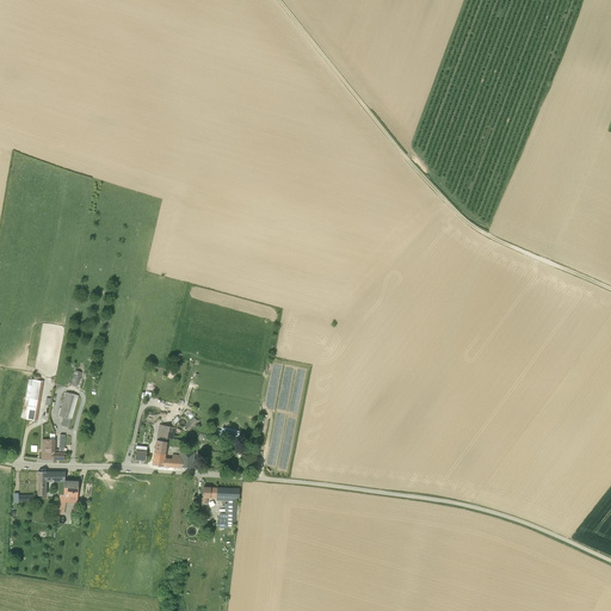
[(78,387),(81,372),(75,370),(71,386),(78,387)]
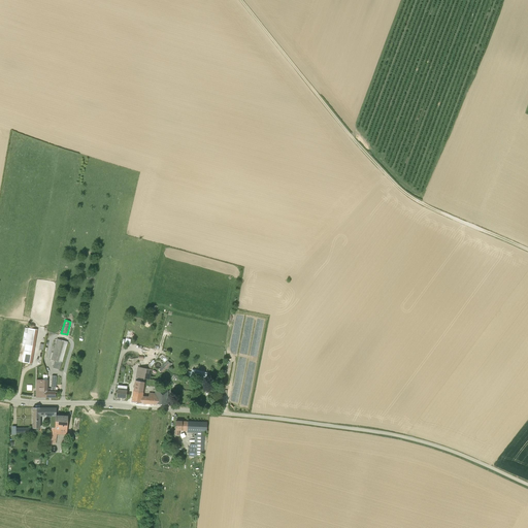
[(28,328),(26,344),(22,362),(31,364),(34,345),(37,330),(28,328)]
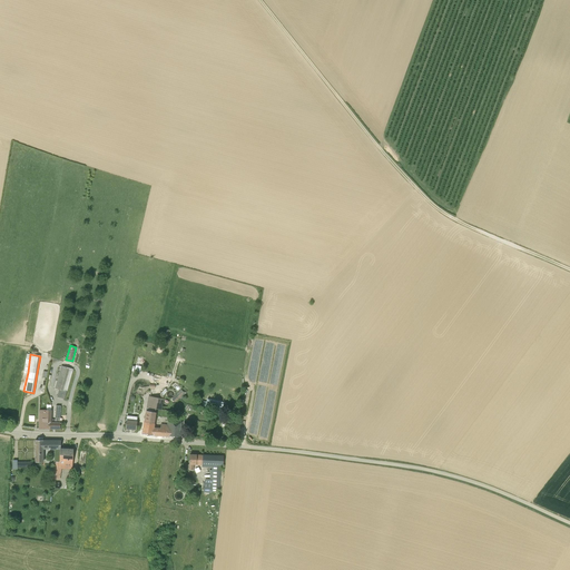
[(59,390),(67,392),(72,369),(61,365),(56,389),(59,390)]
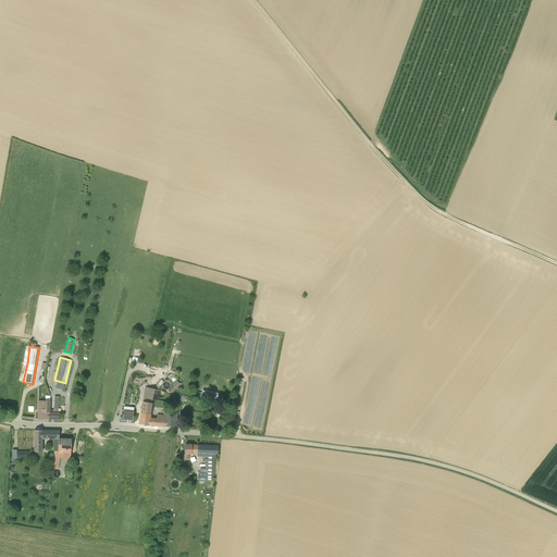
[(63,390),(65,383),(58,381),(56,387),(63,390)]
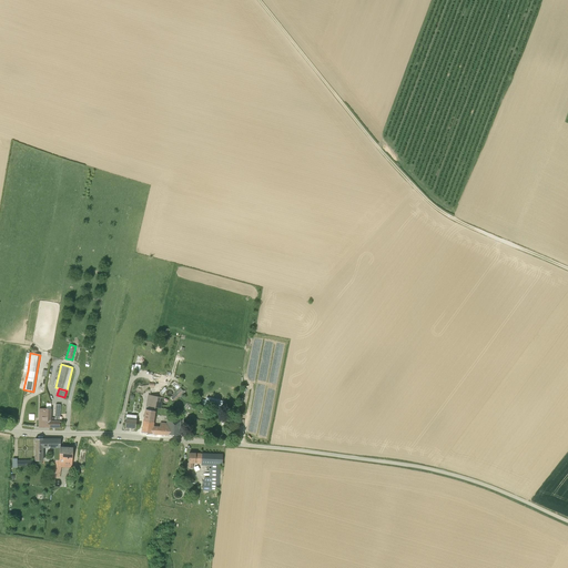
[(160,408),(162,398),(162,395),(160,392),(159,397),(148,395),(145,409),(144,421),(153,423),(155,407),(160,408)]
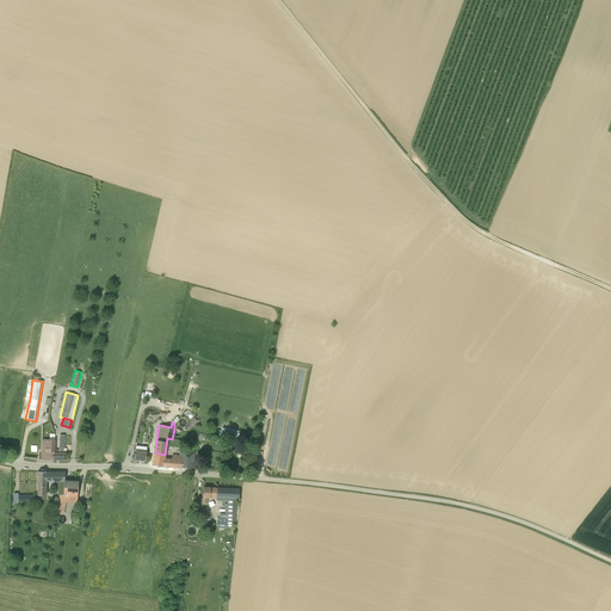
[(54,450),(54,460),(63,460),(65,460),(65,452),(65,436),(60,434),(60,450),(55,450),(54,450)]
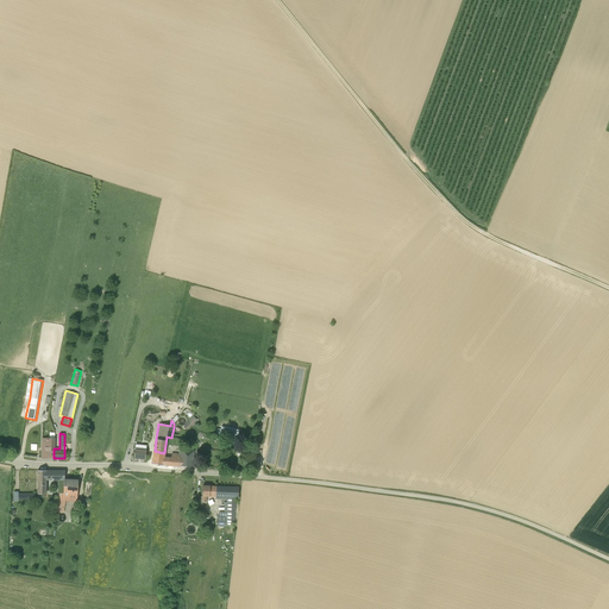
[(42,458),(54,458),(54,449),(55,449),(55,438),(42,438),(42,458)]
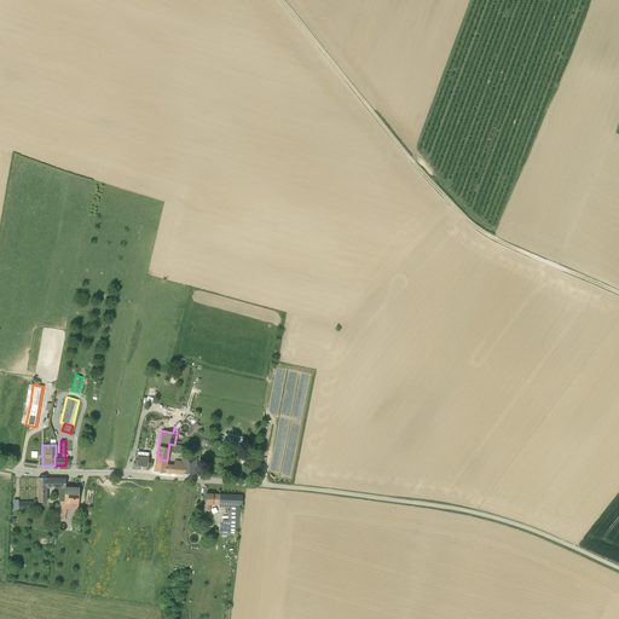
[(138,451),(137,466),(148,467),(149,452),(138,451)]
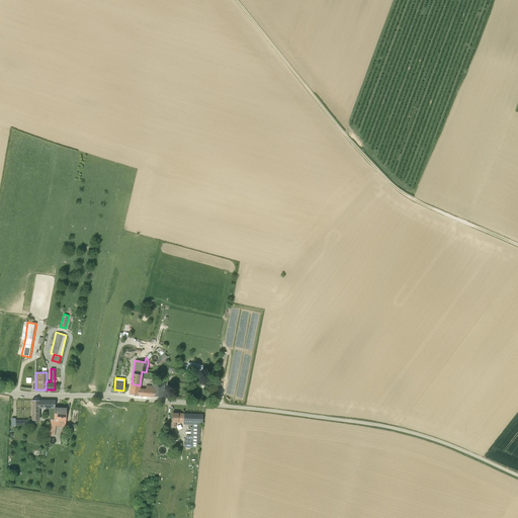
[(132,383),(130,395),(138,396),(162,397),(164,383),(156,382),(153,381),(153,386),(152,385),(152,386),(147,386),(146,390),(140,390),(140,385),(132,383)]
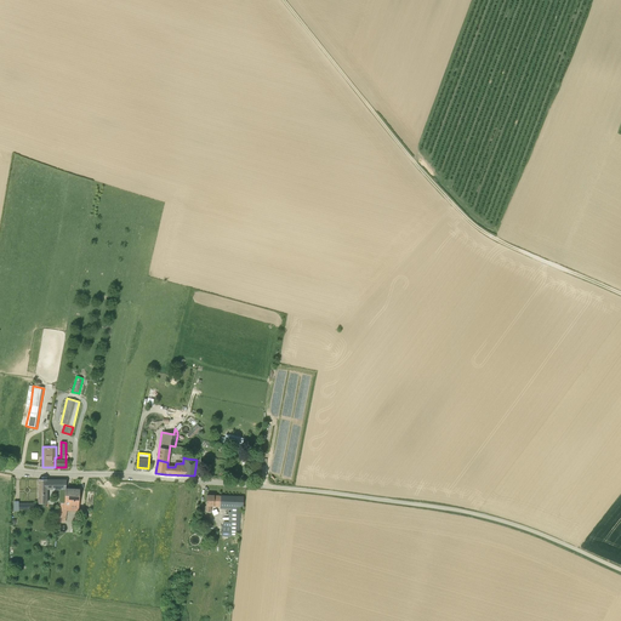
[(57,480),(52,480),(46,480),(46,479),(39,479),(39,480),(39,499),(39,503),(46,503),(46,489),(60,489),(60,503),(61,503),(64,503),(66,489),(66,480),(61,480),(57,480)]
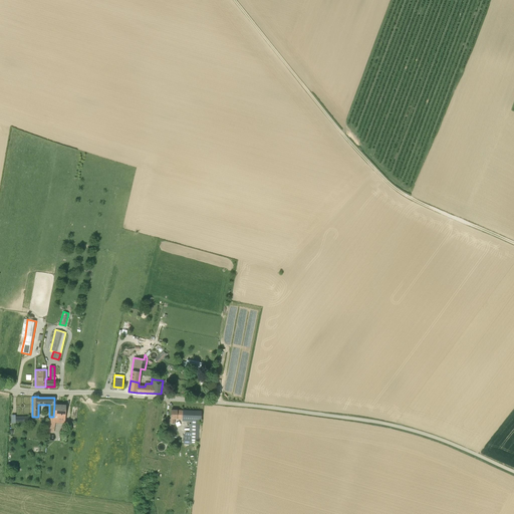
[(65,422),(66,406),(54,405),(53,417),(54,417),(53,421),(48,420),(47,427),(53,428),(54,422),(65,422)]
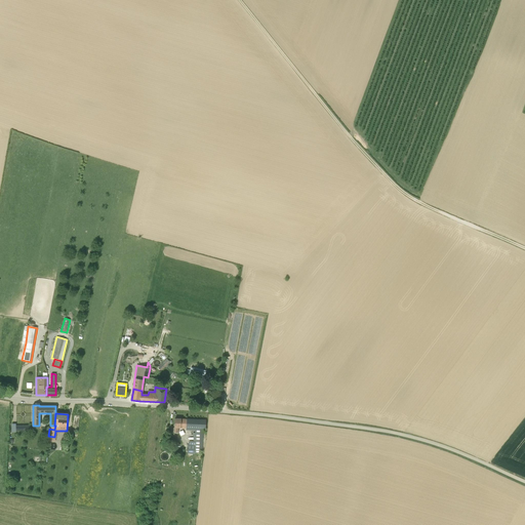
[(196,441),(196,445),(202,445),(203,429),(205,429),(206,420),(174,418),(174,428),(174,433),(176,433),(176,434),(177,434),(178,428),(197,429),(197,433),(195,433),(195,441),(196,441)]
